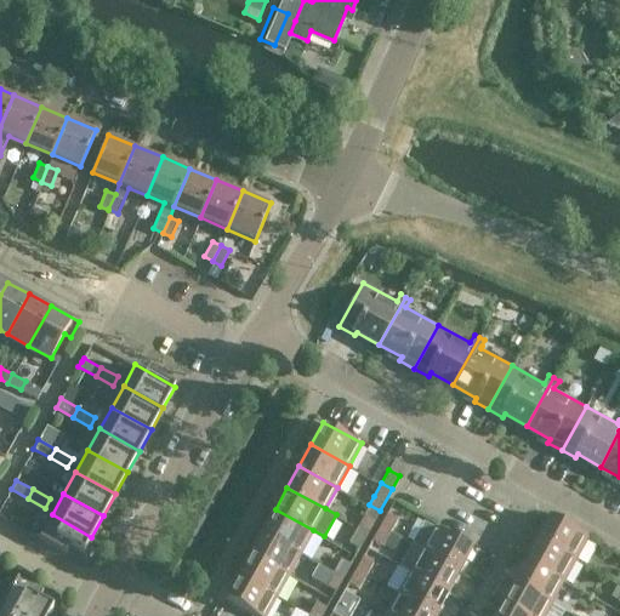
[(357,526),(368,532),(380,511),(369,505),(357,526)]
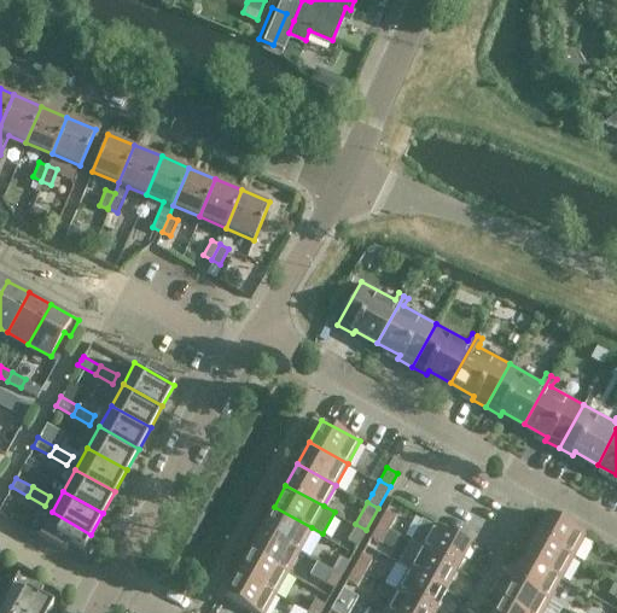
[(274,507),(262,527),(300,549),(312,527),(274,507)]
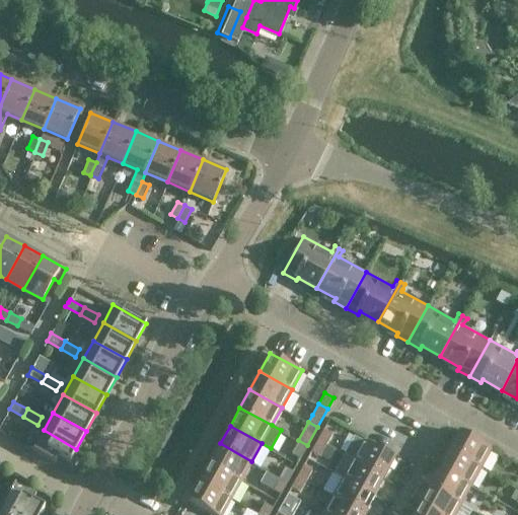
[(317,438),(326,443),(333,432),(324,427),(317,438)]
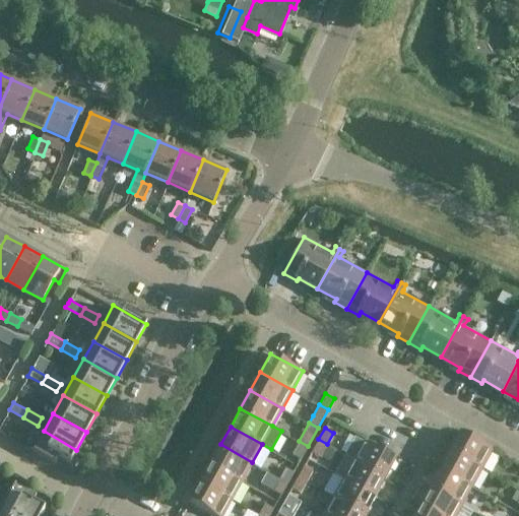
[(34,449),(55,461),(58,455),(70,461),(76,450),(44,431),(34,449)]
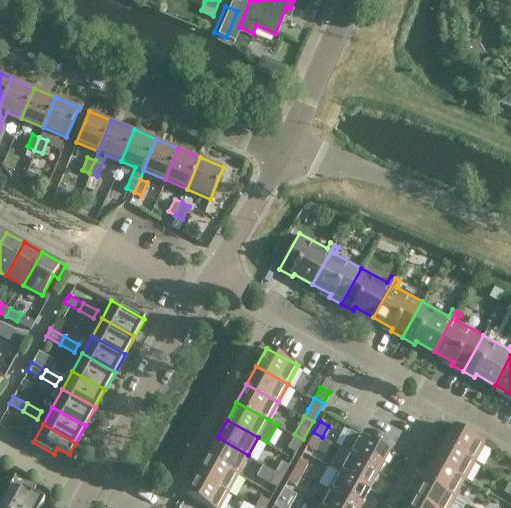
[(485,441),(454,424),(444,442),(475,460),(485,441)]
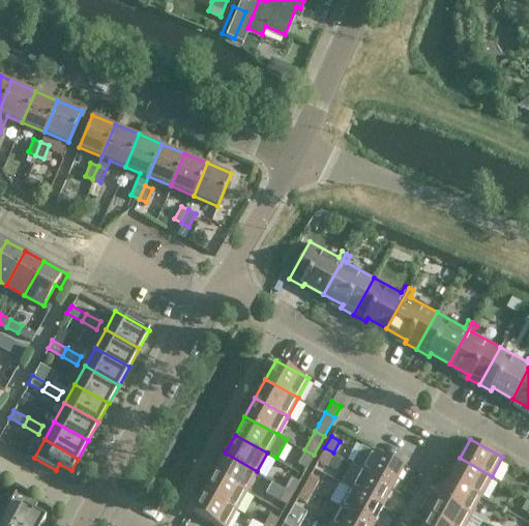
[(333,453),(324,447),(318,459),(327,464),(333,453)]
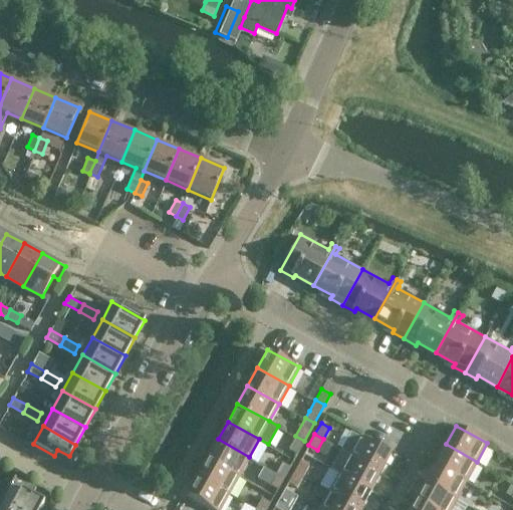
[(359,435),(350,452),(349,453),(381,471),(392,452),(359,435)]
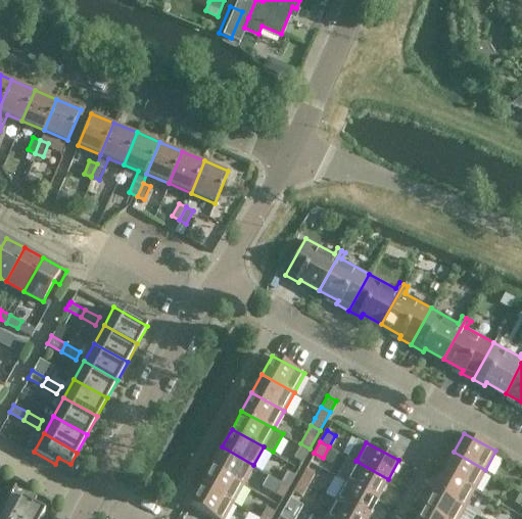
[(310,449),(300,443),(294,455),(303,460),(310,449)]
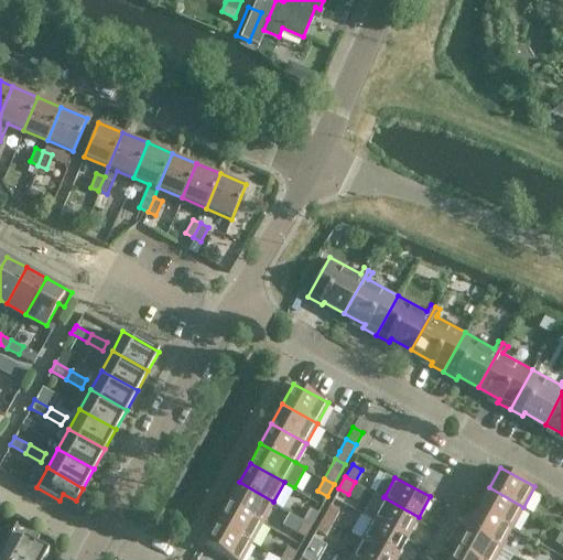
[(228,502),(262,521),(273,502),(239,482),(228,502)]
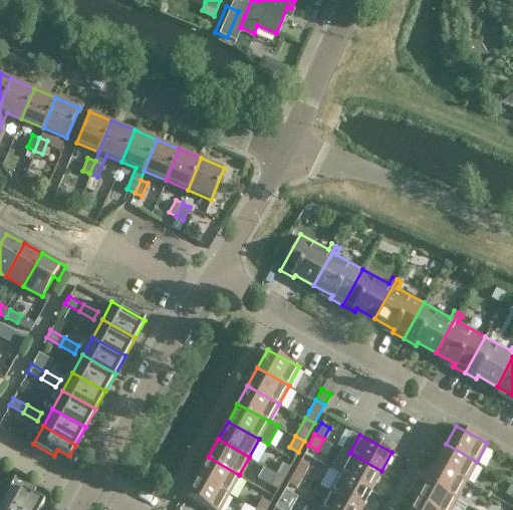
[(436,462),(467,480),(477,462),(446,444),(436,462)]
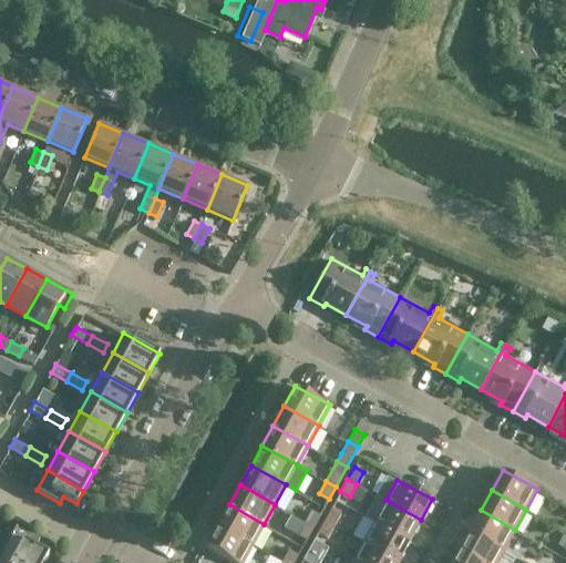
[(410,539),(421,520),(386,500),(387,499),(377,494),(364,515),(374,521),(374,520),(410,539)]
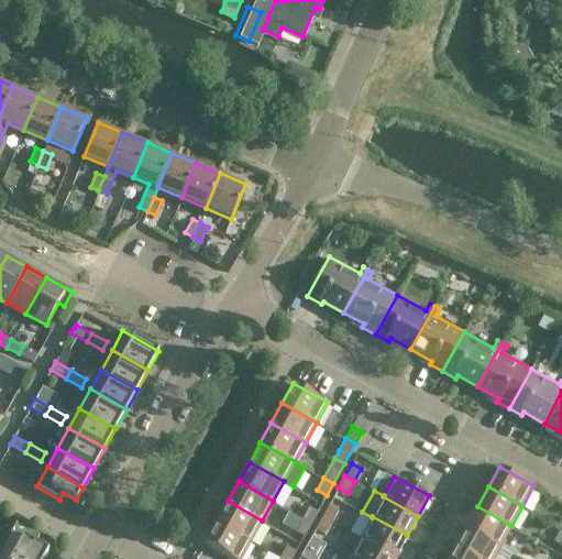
[(262,521),(228,501),(217,521),(251,540),(262,521)]
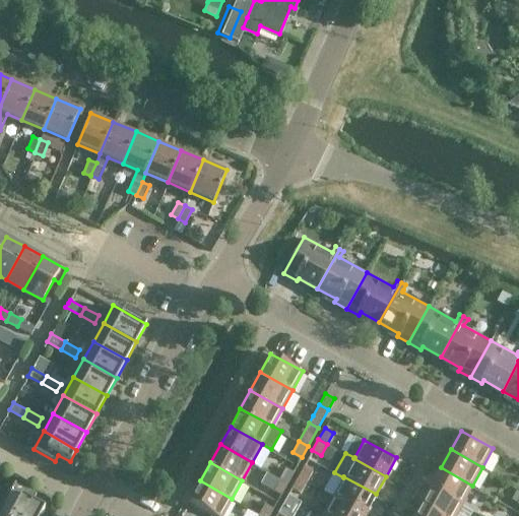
[(298,475),(307,479),(313,468),(305,463),(298,475)]
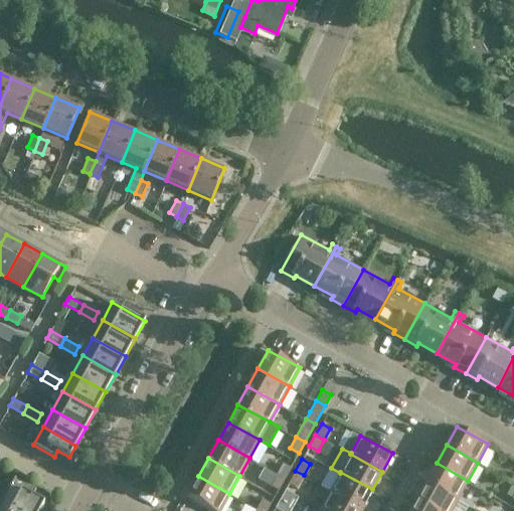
[(276,472),(285,477),(291,466),(283,461),(276,472)]
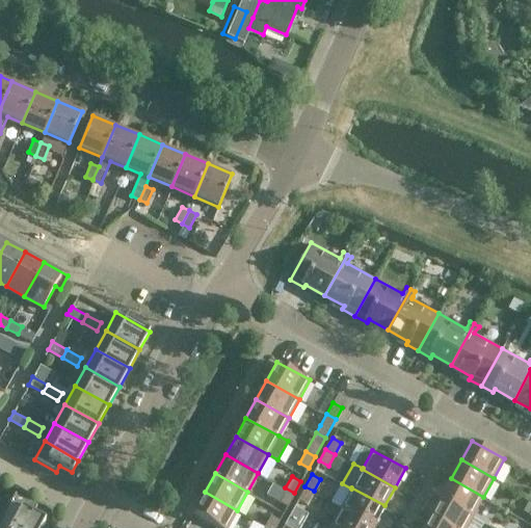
[(441,497),(473,516),(483,497),(451,478),(441,497)]
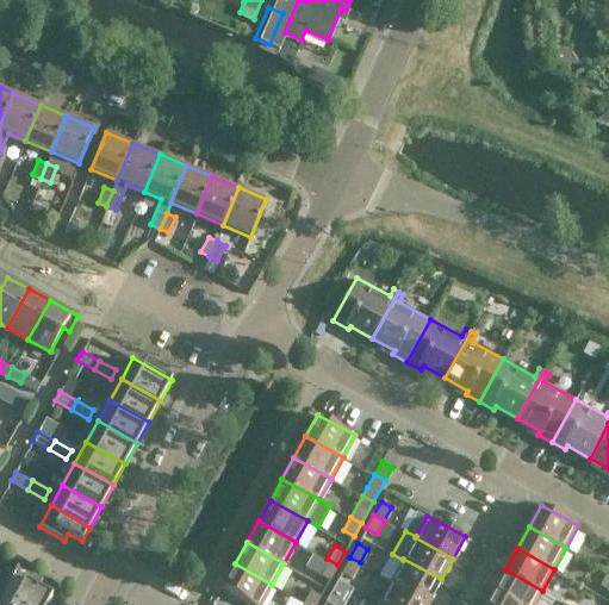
[(360,562),(349,557),(342,571),(353,577),(360,562)]
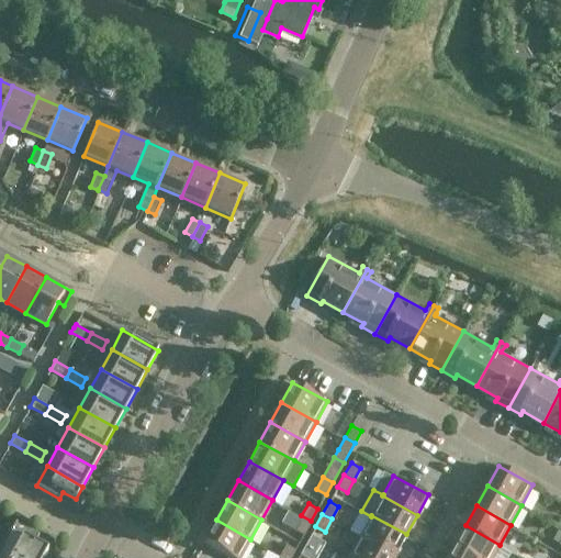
[(311,521),(301,515),(294,527),(304,533),(311,521)]
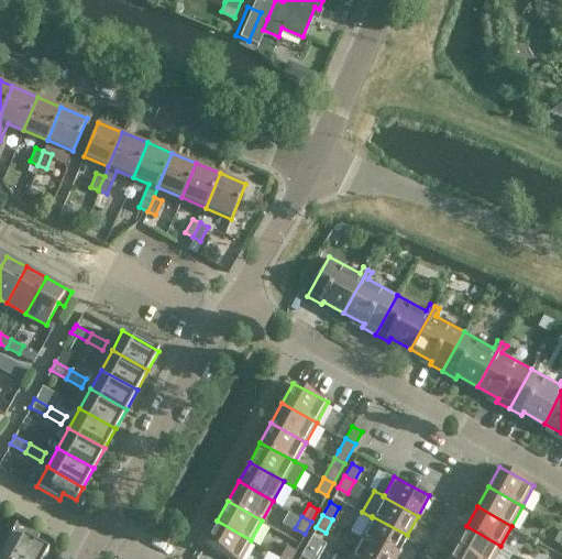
[(361,536),(396,555),(407,535),(372,516),(372,517),(361,536)]
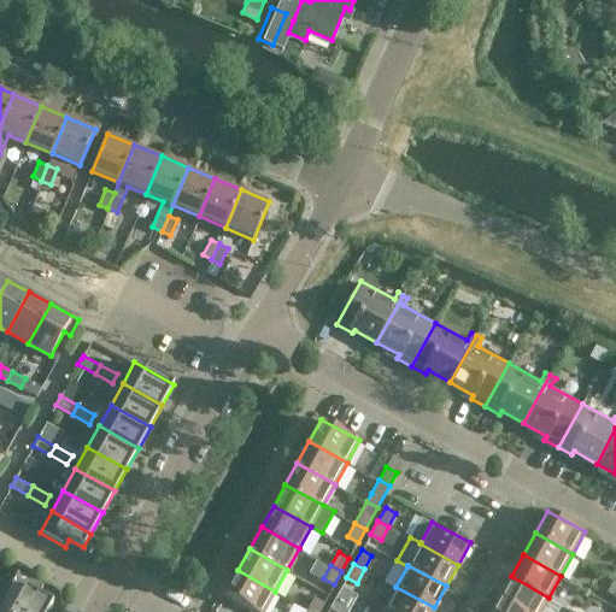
[(263,611),(275,592),(238,570),(224,593),(259,611),(263,611)]
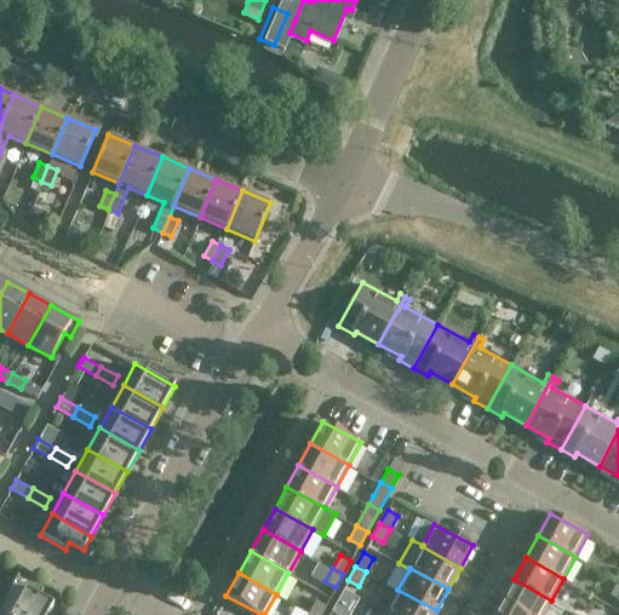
[(44,590),(18,575),(5,598),(35,614),(47,614),(53,604),(39,597),(44,590)]
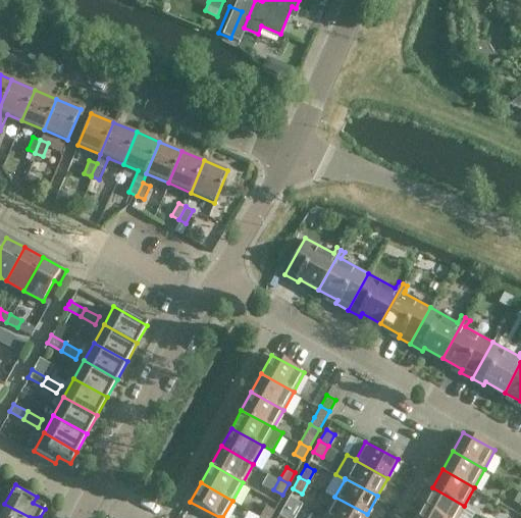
[(457,517),(464,506),(432,487),(422,506),(444,517),(457,517)]
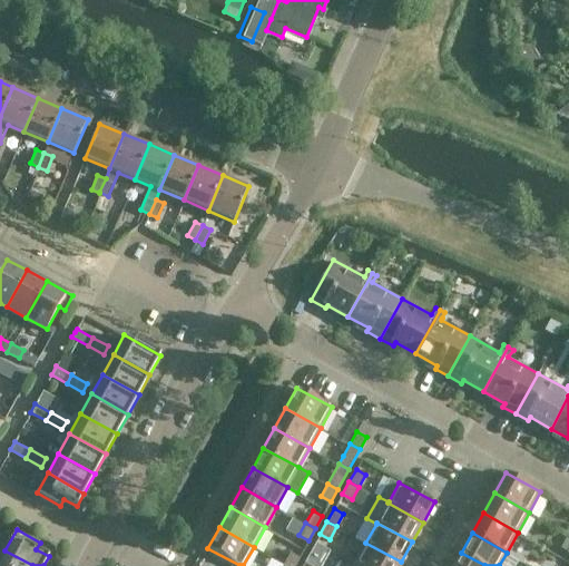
[(355,563),(361,565),(399,565),(401,562),(365,543),(355,563)]
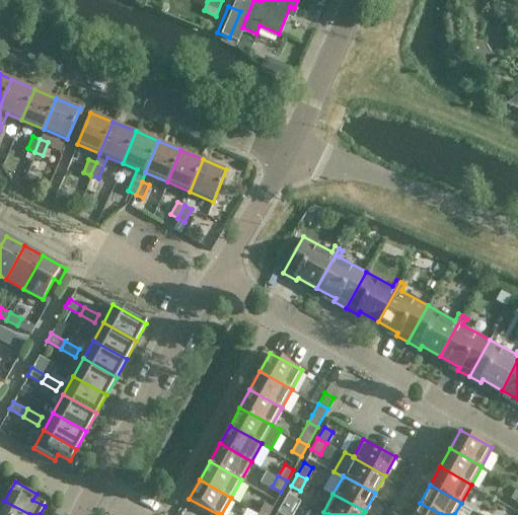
[(278,510),(286,514),(293,504),(284,499),(278,510)]
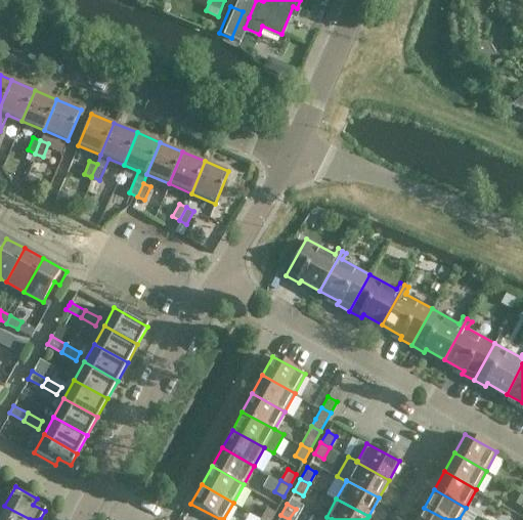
[(30,519),(4,506),(0,513),(0,519),(30,519)]
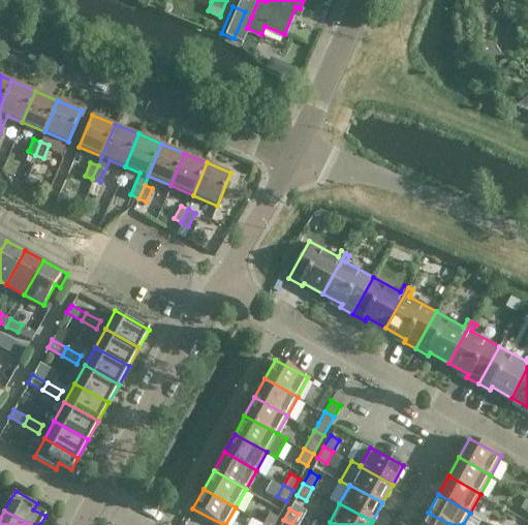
[(264,522),(268,524),(273,524),(279,516),(270,511),(264,522)]
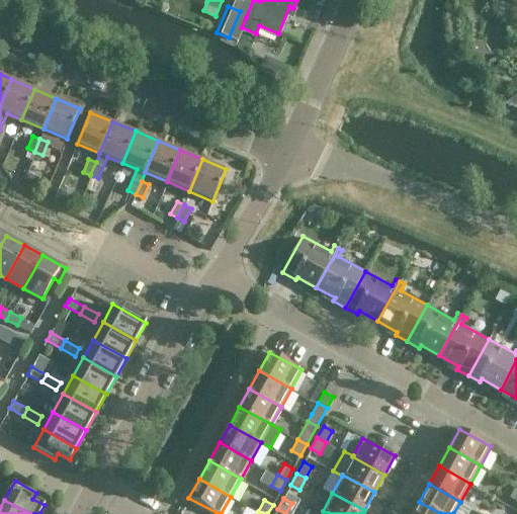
[(440,513),(419,502),(411,513),(440,513)]
